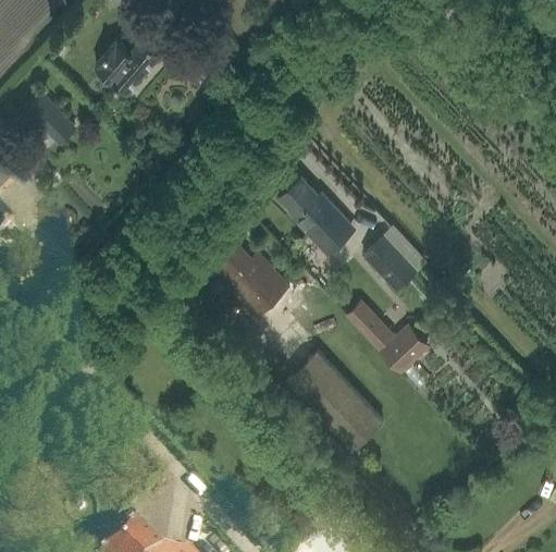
[(151,52),(162,39),(144,23),(132,36),(140,44),(130,57),(116,46),(95,71),(108,82),(107,83),(125,99),(160,59),(151,52)]
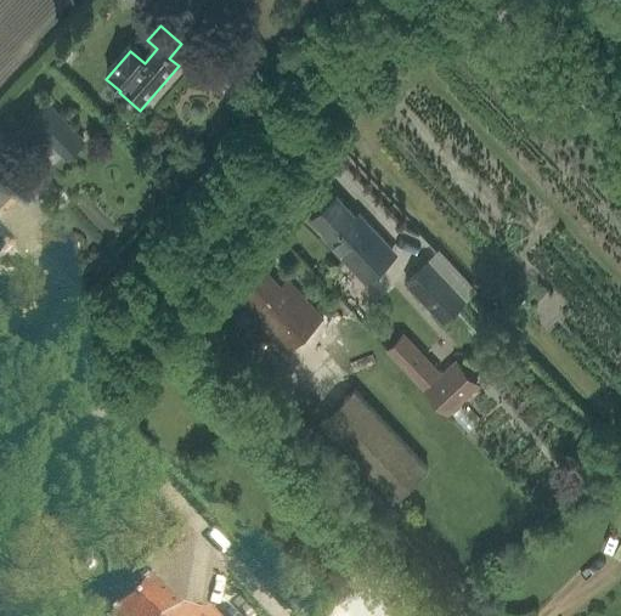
[(83,145),(49,109),(30,126),(65,162),(83,145)]
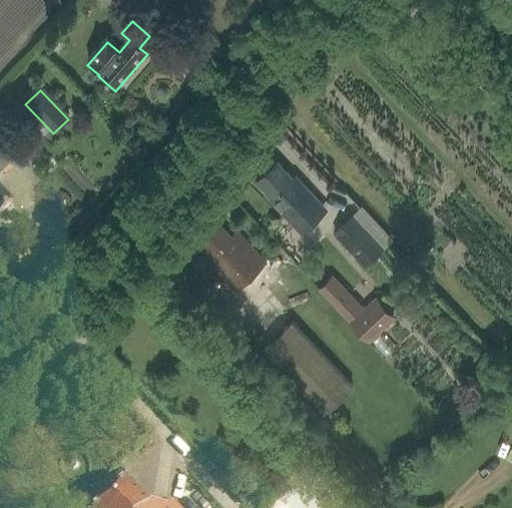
[(0,183),(9,175),(0,164),(0,223),(11,213),(0,201),(0,183)]
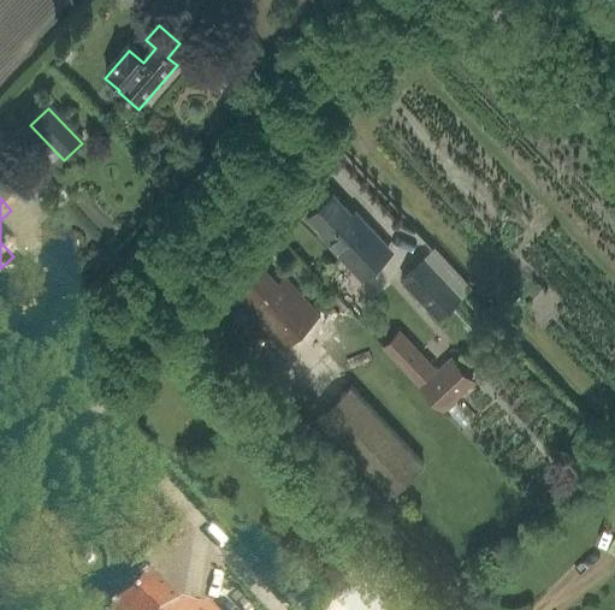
[(356,279),(385,253),(354,219),(352,221),(332,201),(308,223),(327,243),(325,246),(356,279)]
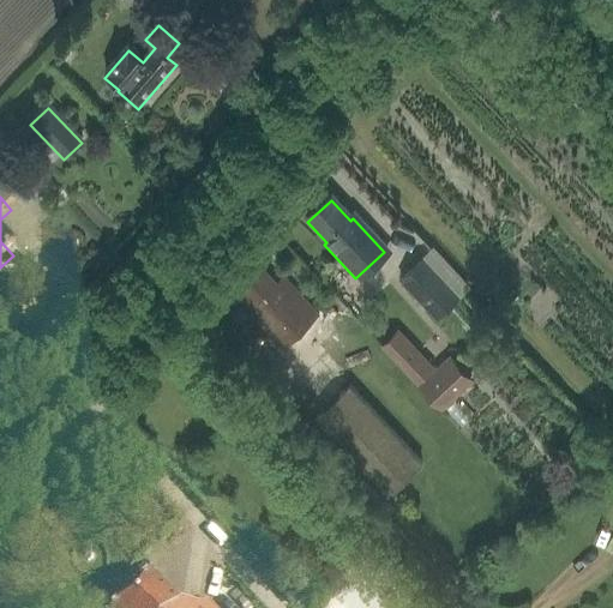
[(437,324),(461,301),(424,260),(398,283),(437,324)]
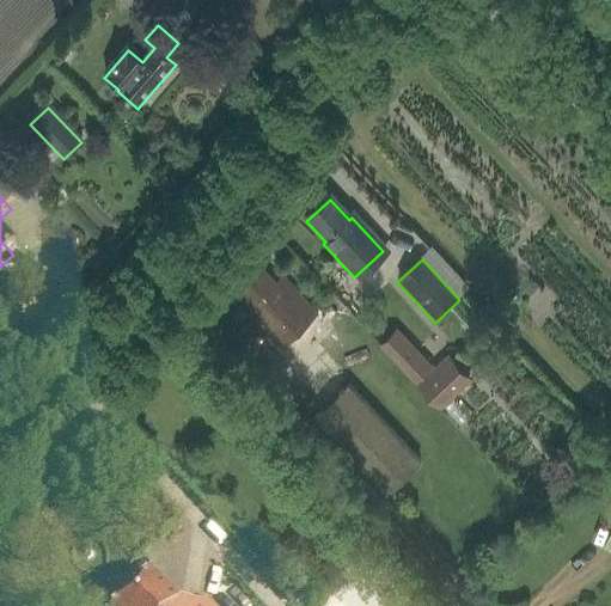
[(283,349),(317,319),(282,282),(275,288),(257,268),(236,289),(254,308),(249,312),(283,349)]
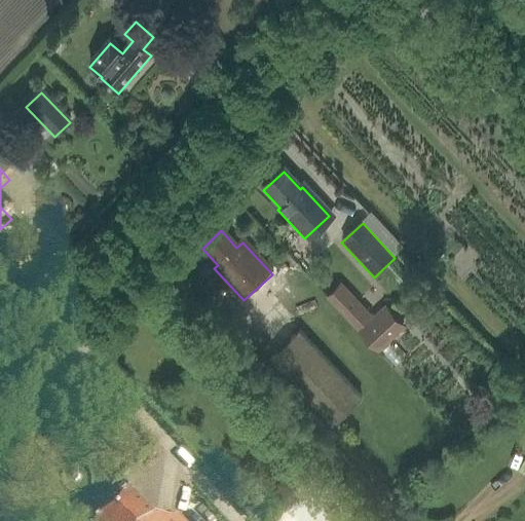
[(279,276),(309,313),(327,298),(297,262),(279,276)]
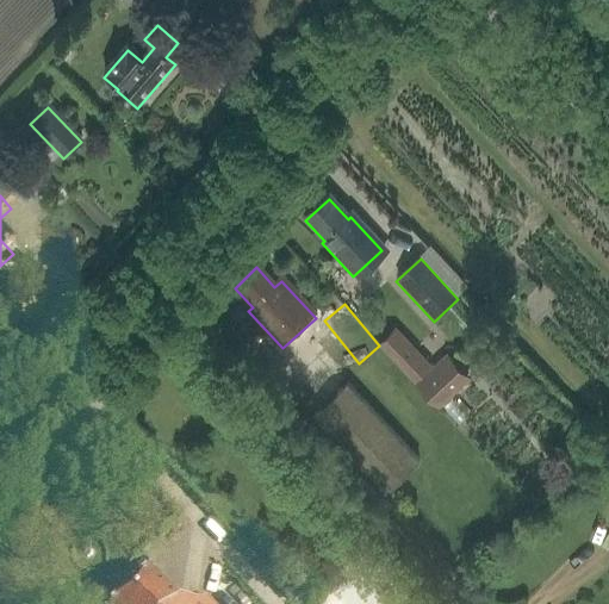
[(396,335),(384,346),(416,381),(429,369),(396,335)]
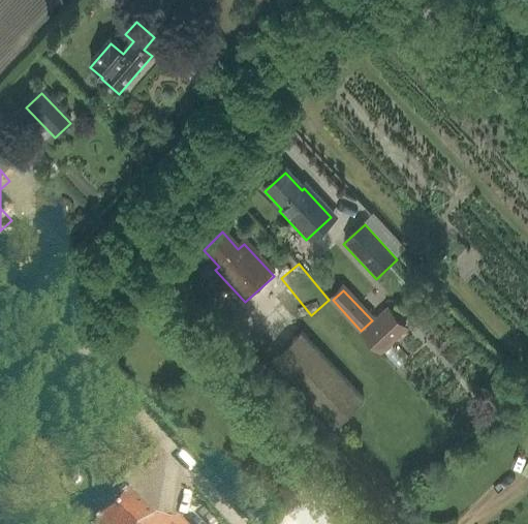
[(389,311),(365,334),(381,352),(406,330),(389,311)]
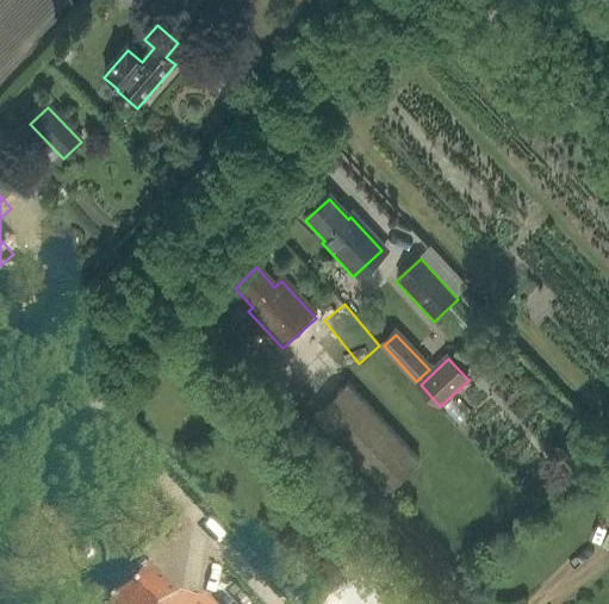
[(347,390),(314,421),(385,497),(430,455),(379,402),(372,394),(361,405),(347,390)]
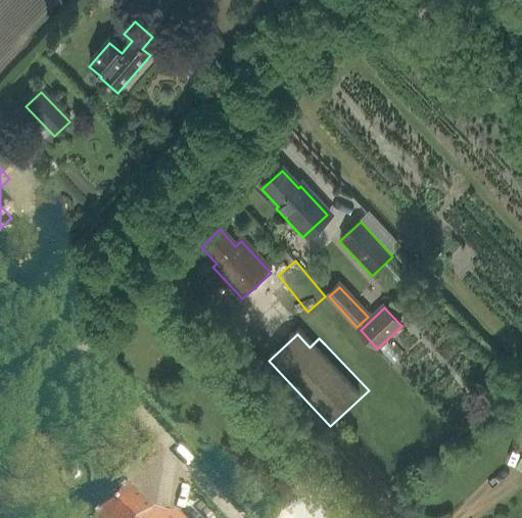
[(142,517),(127,501),(108,517),(142,517)]
